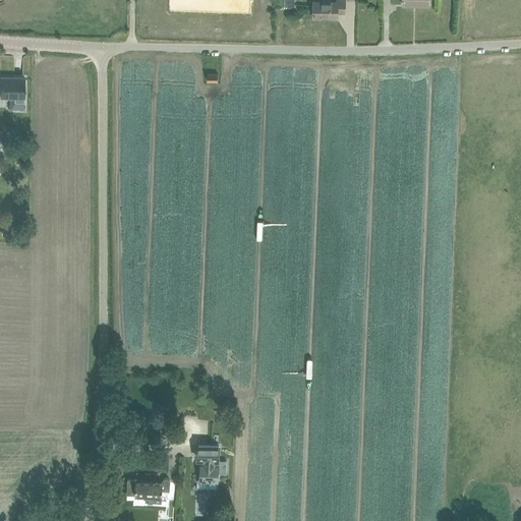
[(313,18),(338,18),(338,13),(345,13),(344,0),(337,0),(337,2),(313,2),(313,18)]
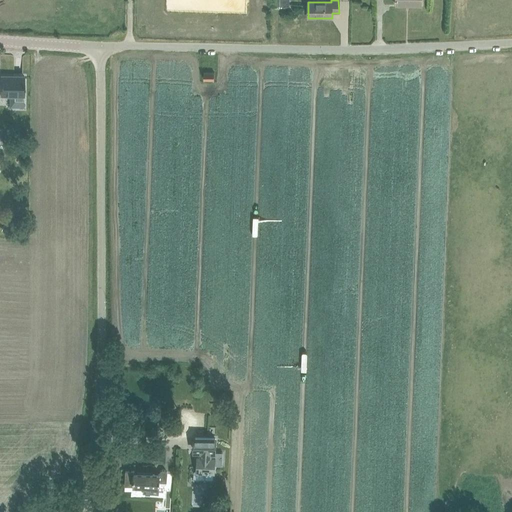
[(24,100),(24,76),(0,76),(0,95),(14,95),(14,100),(24,100)]
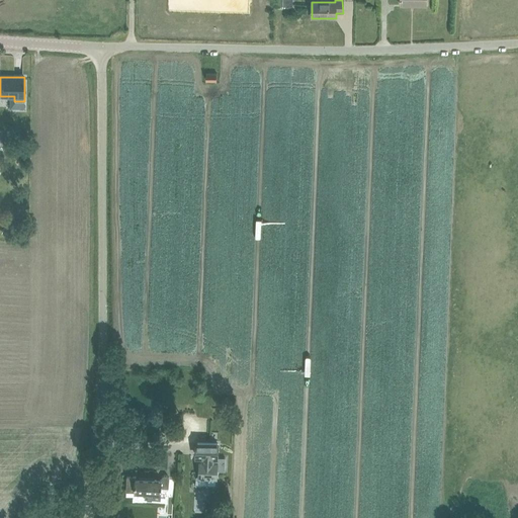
[(5,225),(1,234),(10,237),(13,228),(5,225)]
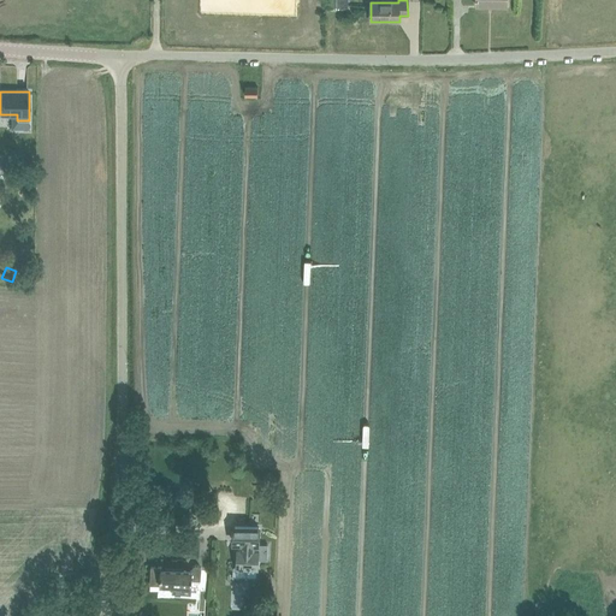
[(175,501),(187,502),(188,491),(176,490),(175,501)]
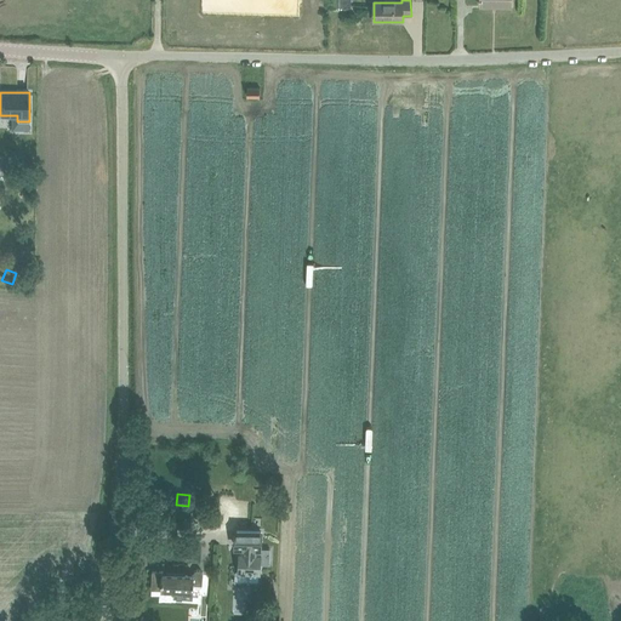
[(194,497),(193,513),(194,513),(208,514),(209,499),(194,497)]
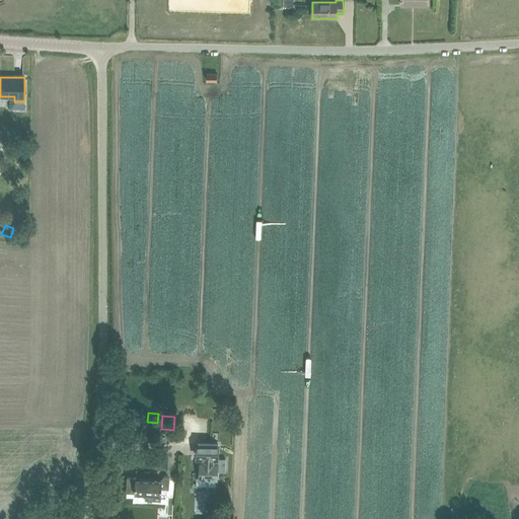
[(226,458),(217,458),(218,444),(198,443),(197,457),(204,458),(203,464),(201,463),(200,477),(216,478),(217,471),(226,471),(226,458)]
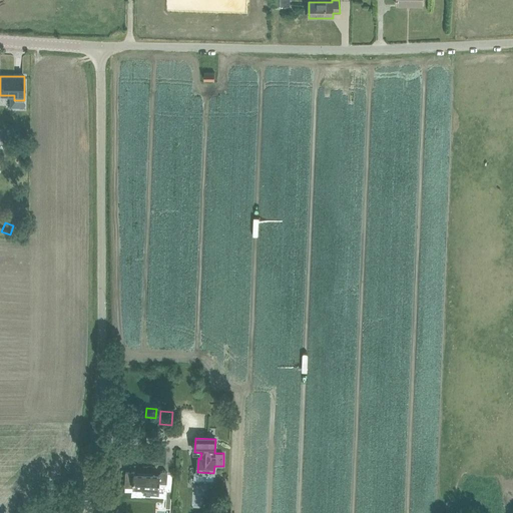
[(167,483),(167,474),(164,470),(160,473),(160,474),(160,475),(135,473),(135,471),(125,471),(125,486),(144,487),(143,492),(159,492),(159,482),(167,483)]
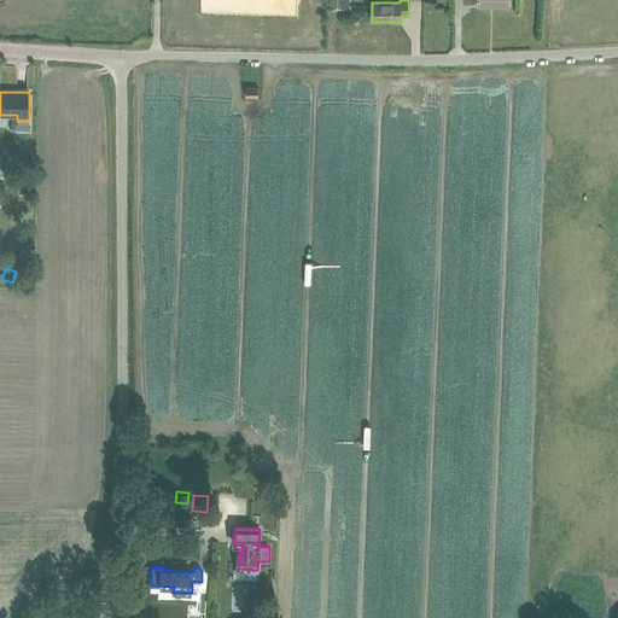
[(261,590),(249,590),(249,600),(260,600),(261,590)]
